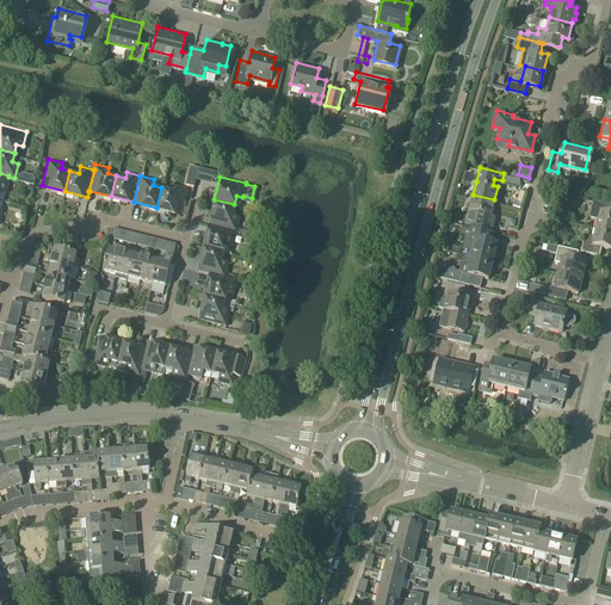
[(161,187),(156,208),(179,214),(186,186),(172,183),(171,189),(161,187)]
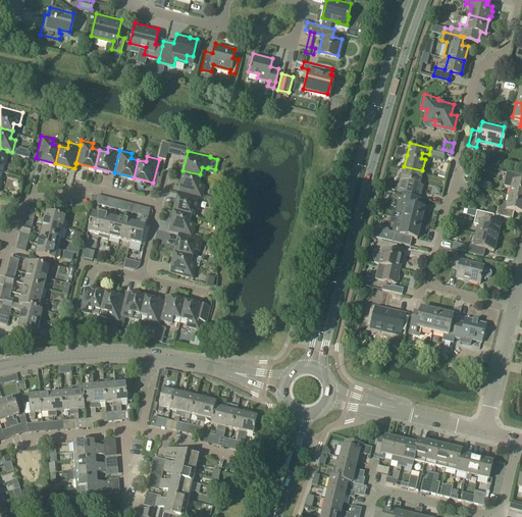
[(401,177),(398,188),(405,190),(407,185),(418,188),(419,183),(422,170),(404,166),(401,177)]
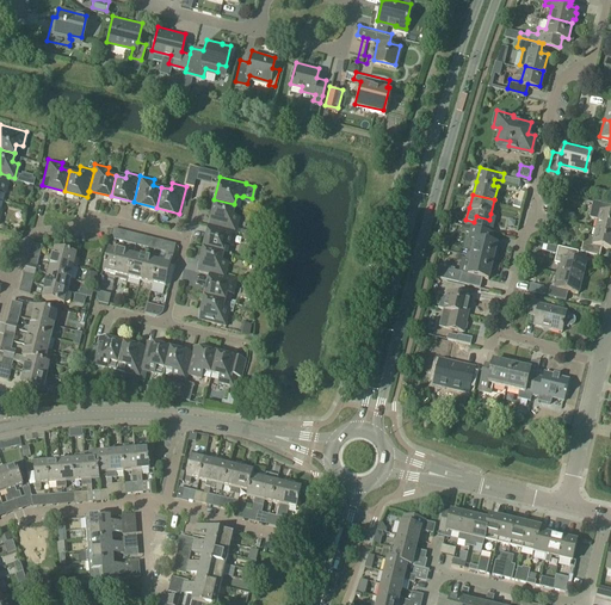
[(596,226),(610,229),(610,211),(609,211),(610,202),(593,197),(588,214),(598,216),(596,226)]
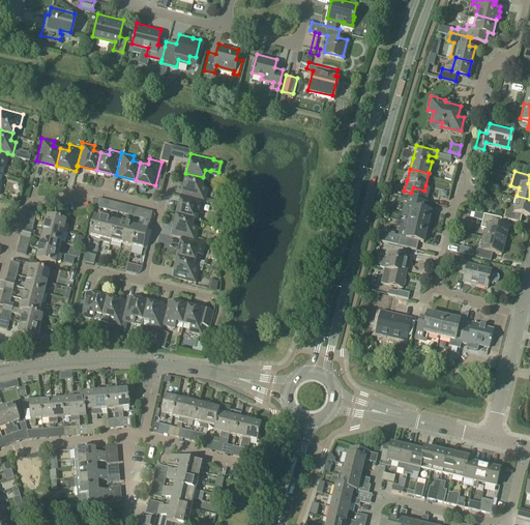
[(202,184),(203,177),(185,173),(181,193),(204,198),(207,185),(202,184)]
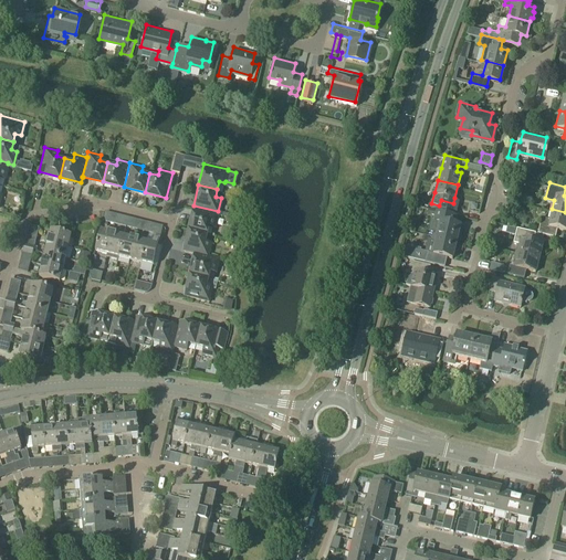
[(439,205),(439,208),(454,211),(454,212),(457,204),(453,203),(441,200),(439,205)]
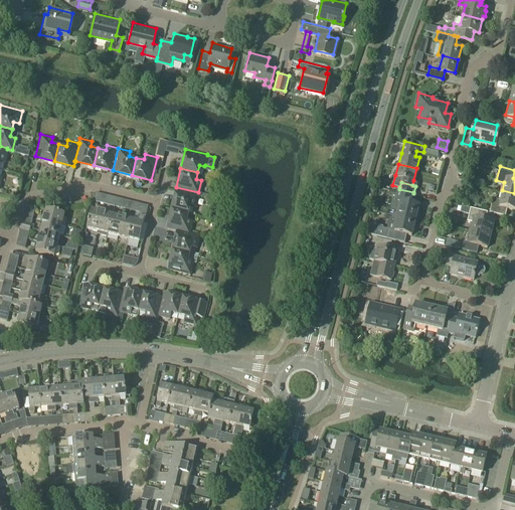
[(195,204),(198,192),(176,187),(171,206),(188,210),(190,203),(195,204)]
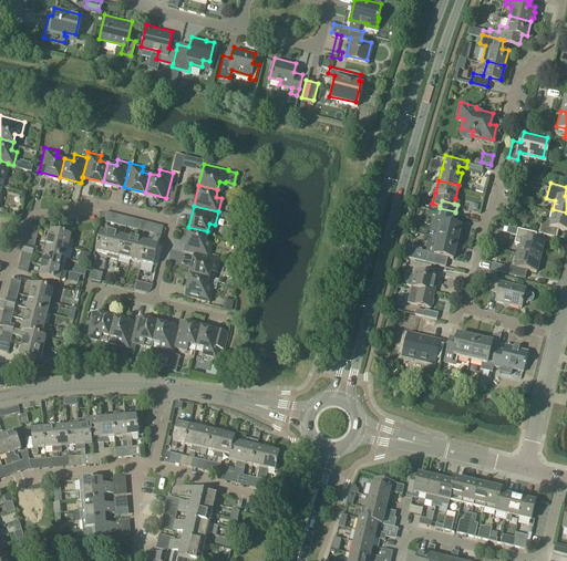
[(433,229),(432,234),(456,239),(461,224),(455,221),(457,213),(455,213),(455,211),(440,208),(436,207),(434,218),(435,218),(441,219),(439,229),(433,228),(433,229)]
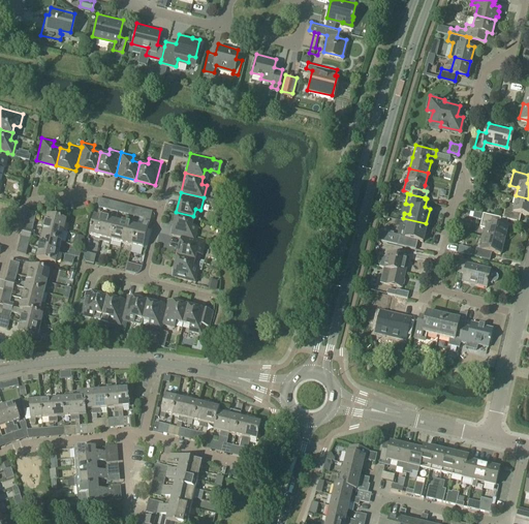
[(528,213),(528,198),(516,195),(515,204),(505,202),(502,215),(519,219),(521,211),(528,213)]
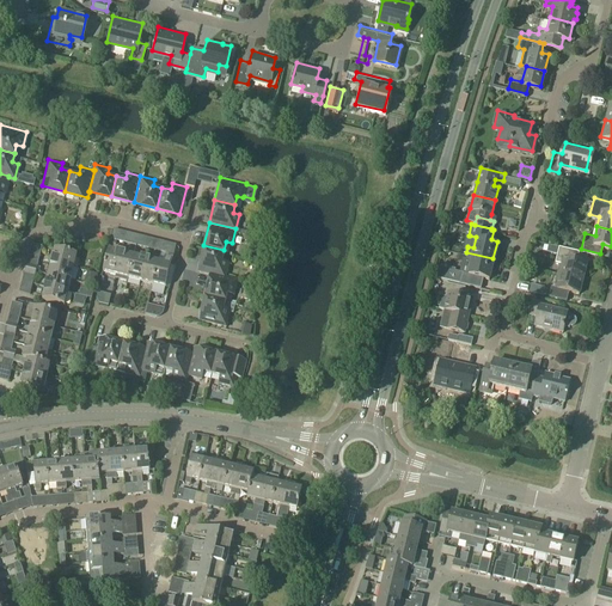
[(160,248),(163,237),(151,234),(148,244),(160,248)]
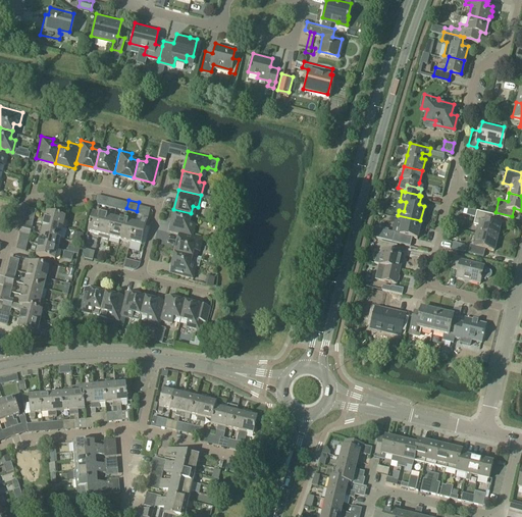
[(146,223),(148,214),(150,205),(139,202),(137,211),(141,212),(139,221),(134,220),(129,239),(141,242),(145,222),(146,223)]
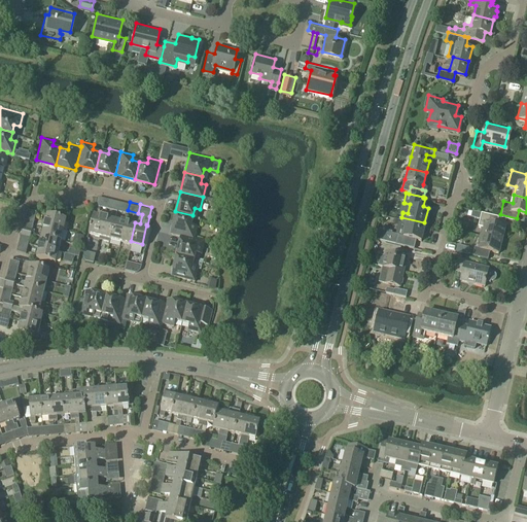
[(471,208),(470,213),(476,214),(480,215),(478,223),(484,224),(482,233),(501,238),(505,223),(496,221),(498,214),(481,210),(477,209),(471,208)]
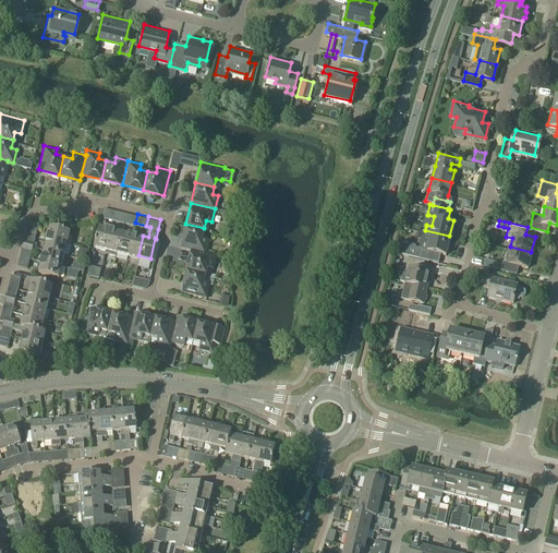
[(46,236),(67,241),(70,229),(49,224),(46,236)]
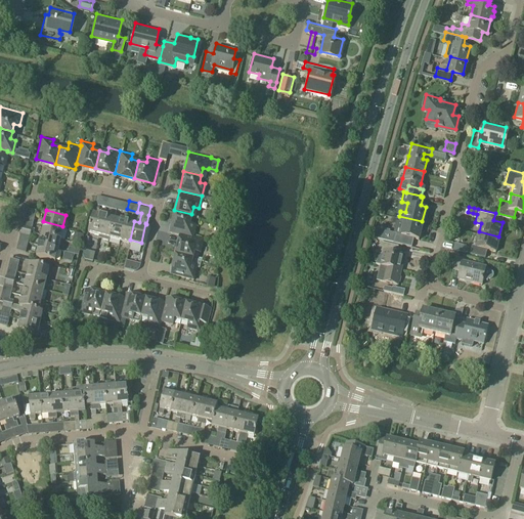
[(98,232),(103,213),(92,210),(88,229),(98,232)]
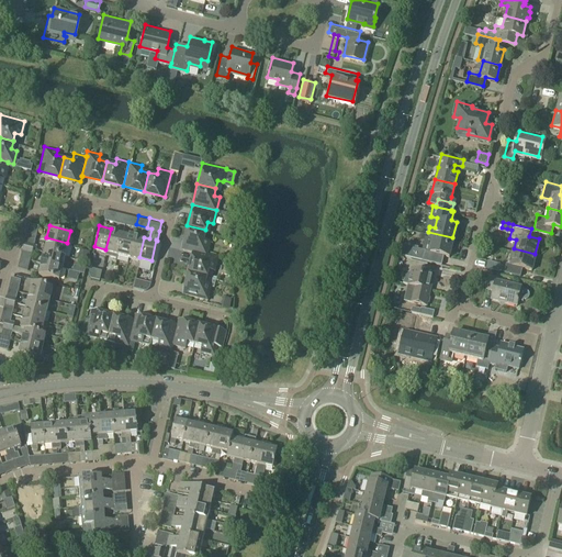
[(203,237),(205,230),(187,225),(181,246),(192,248),(205,252),(209,238),(203,237)]
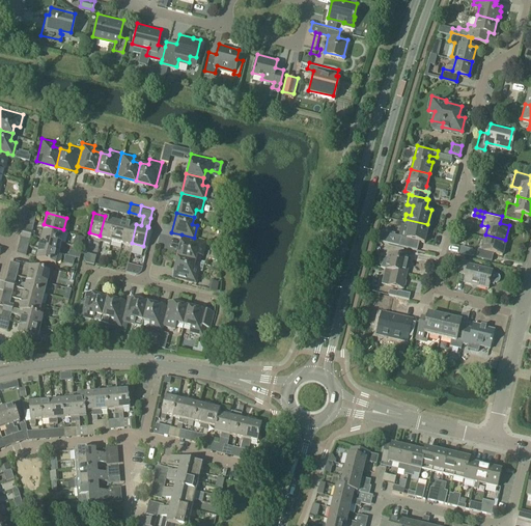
[(110,241),(110,238),(115,219),(105,216),(100,236),(99,239),(110,241)]
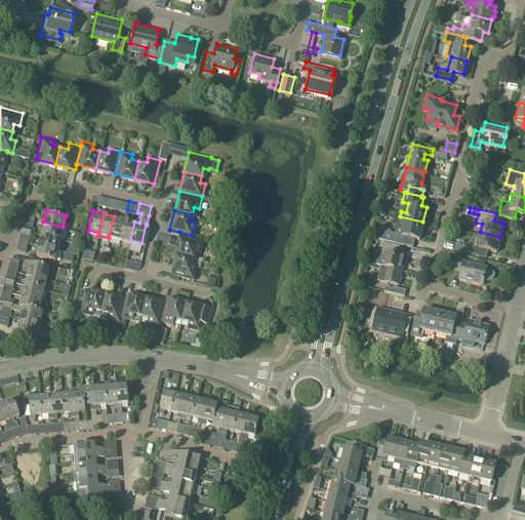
[(120,238),(124,218),(114,216),(109,235),(120,238)]
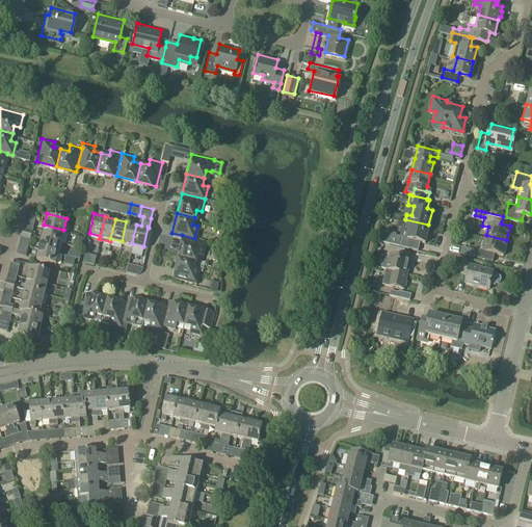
[(425,240),(428,225),(405,219),(404,224),(409,225),(406,235),(401,234),(400,242),(399,243),(418,247),(420,239),(425,240)]
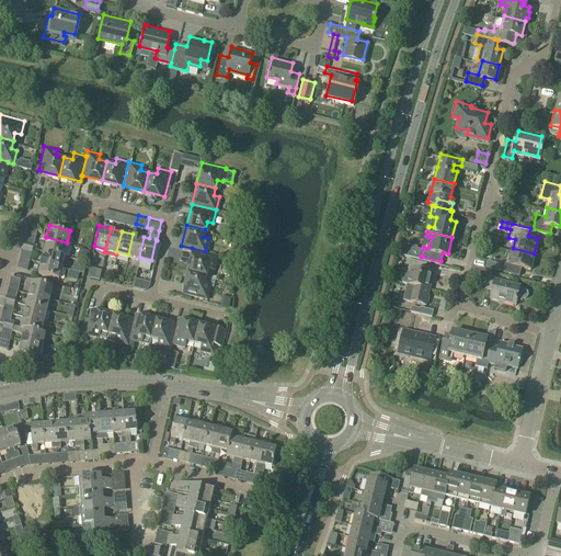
[(139,257),(144,237),(133,234),(128,254),(139,257)]
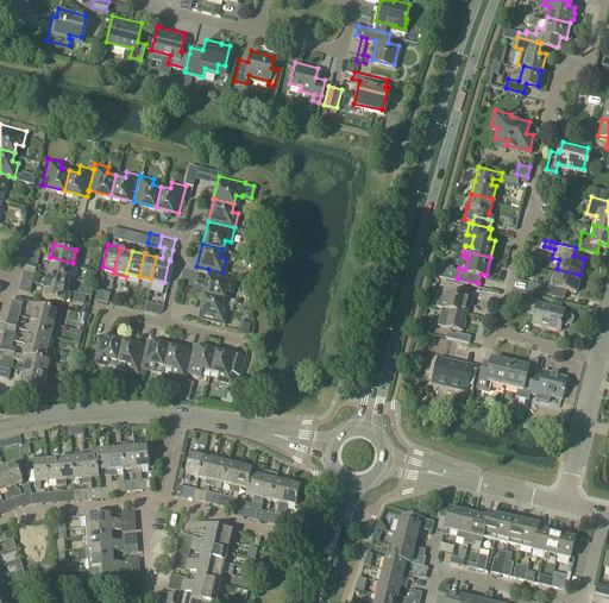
[(69,275),(73,263),(50,257),(48,269),(69,275)]
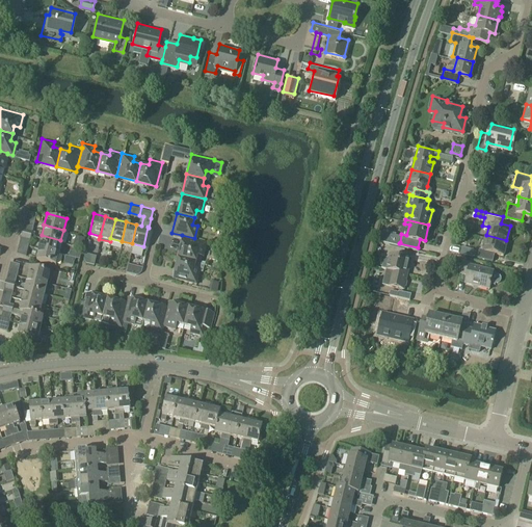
[(58,251),(60,240),(42,235),(38,246),(58,251)]
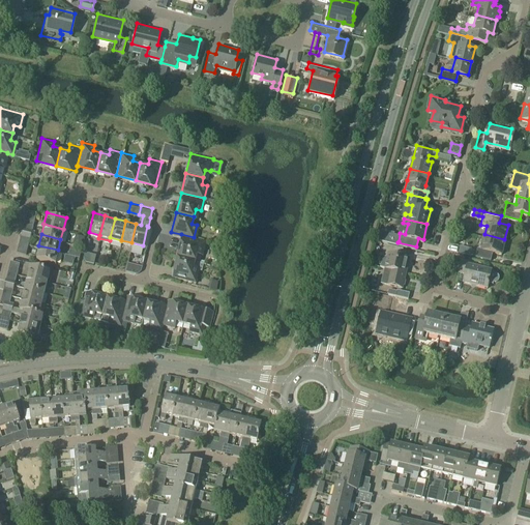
[(205,239),(194,237),(181,234),(177,254),(195,258),(197,251),(202,253),(205,239)]
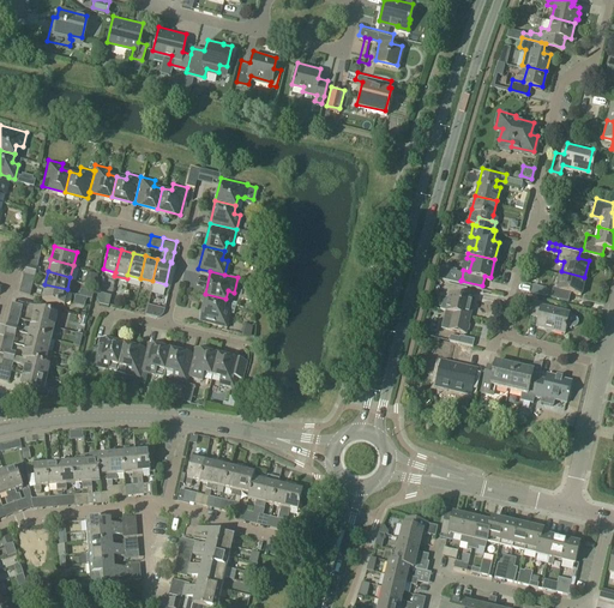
[(581,292),(584,277),(561,271),(558,286),(553,284),(551,294),(567,299),(570,292),(572,289),(581,292)]
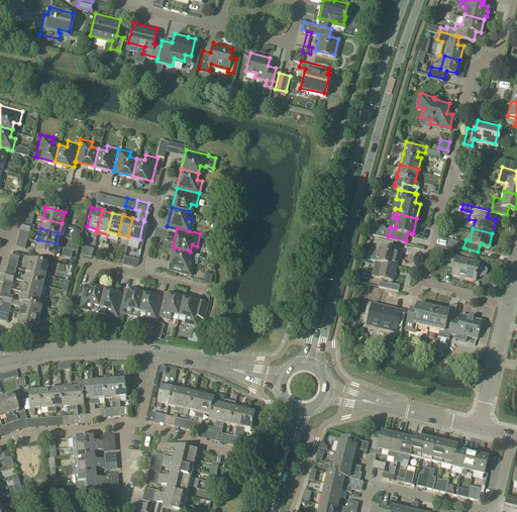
[(24,247),(27,236),(18,234),(15,244),(24,247)]
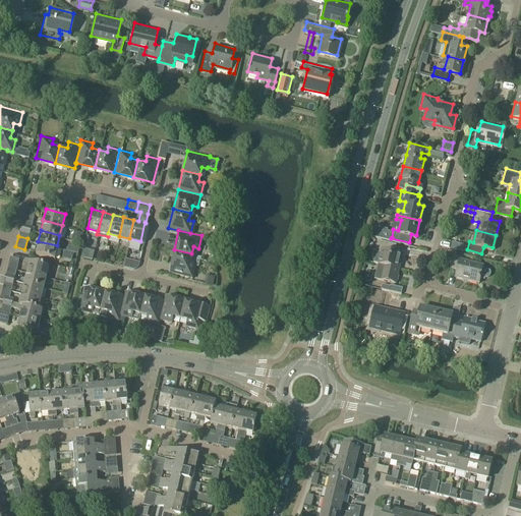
[(375,249),(373,259),(378,260),(397,265),(398,265),(399,261),(401,251),(400,251),(394,249),(388,248),(390,240),(379,237),(375,249)]
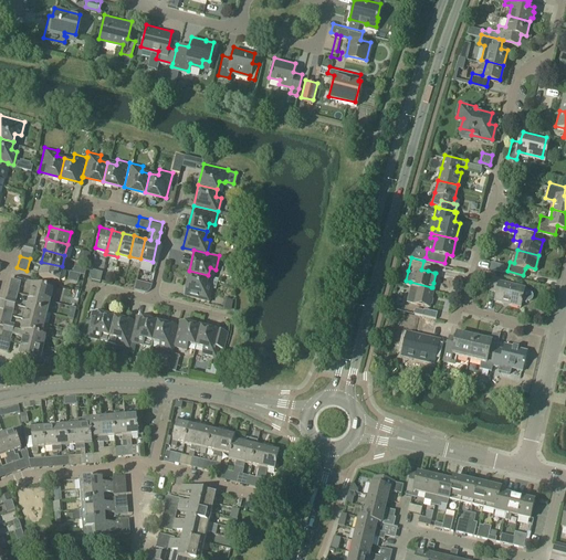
[(502,271),(503,262),(491,260),(489,267),(502,271)]
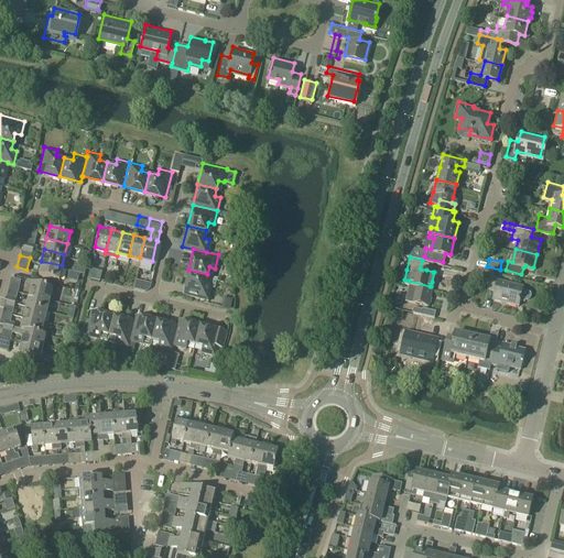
[(58,277),(62,265),(41,261),(38,272),(58,277)]
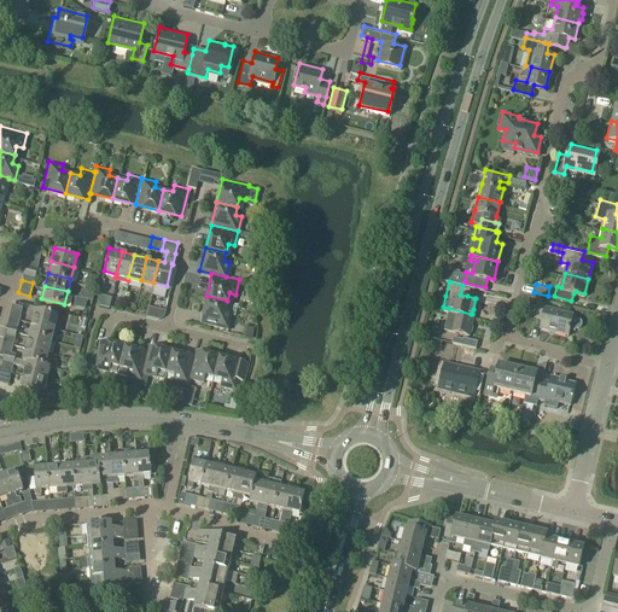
[(92,297),(93,290),(81,287),(80,295),(87,296),(92,297)]
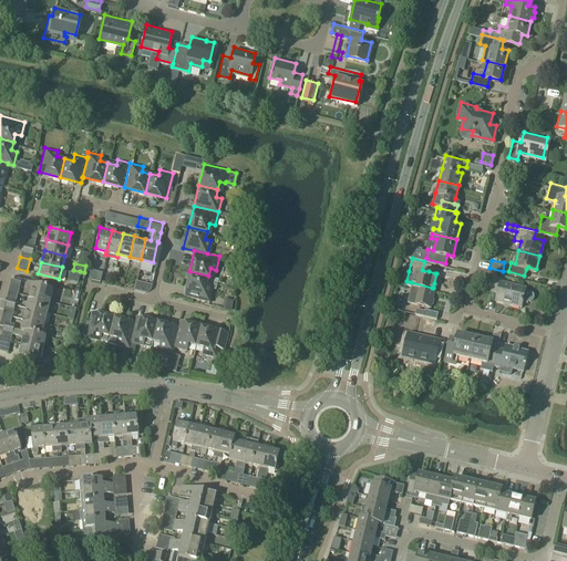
[(80,271),(73,270),(69,269),(66,278),(78,280),(79,273),(80,273),(80,271)]
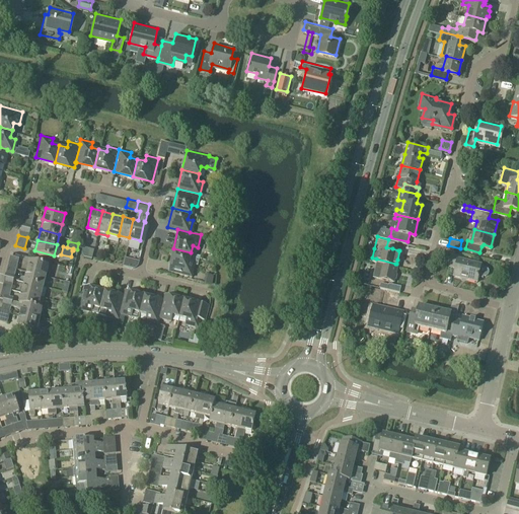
[(189,260),(191,252),(173,248),(168,268),(191,274),(194,262),(189,260)]
